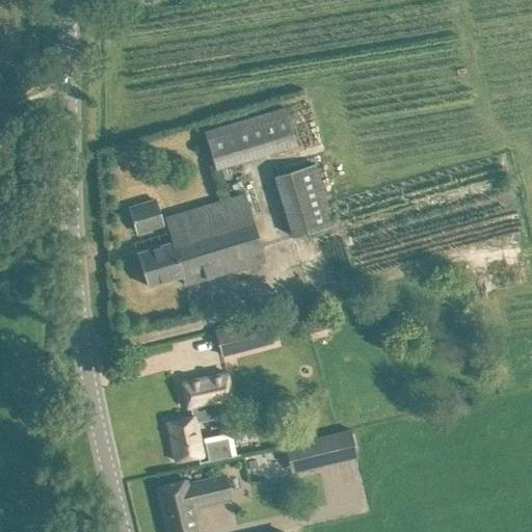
[(209,167),(292,144),(282,105),(197,128),(209,167)]
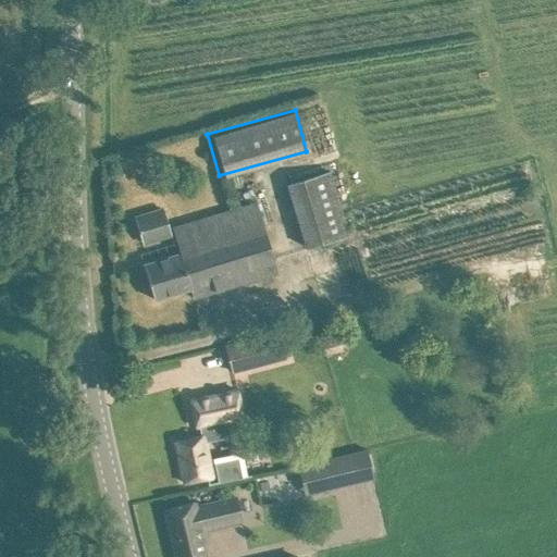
[(349,235),(330,171),(286,184),(305,248),(349,235)]
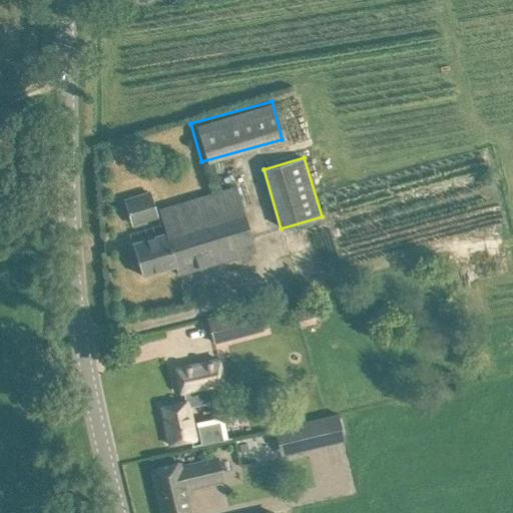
[(236,188),(178,204),(158,210),(165,232),(131,242),(141,276),(174,266),(177,274),(254,250),(236,188)]
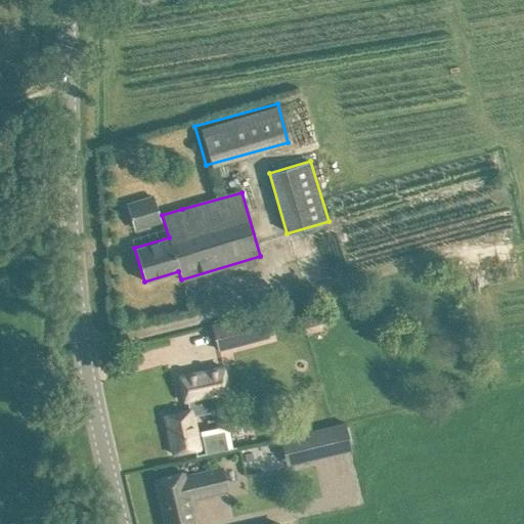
[(159,216),(151,194),(127,203),(133,224),(159,216)]
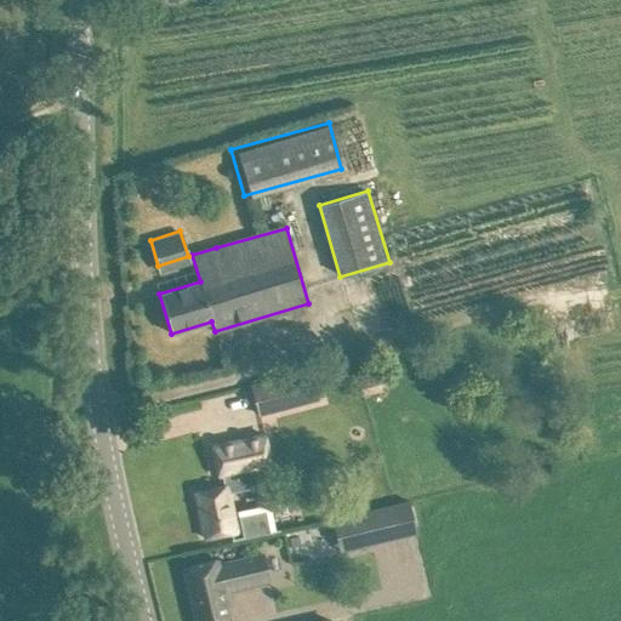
[(311,369),(250,385),(258,416),(319,400),(311,369)]
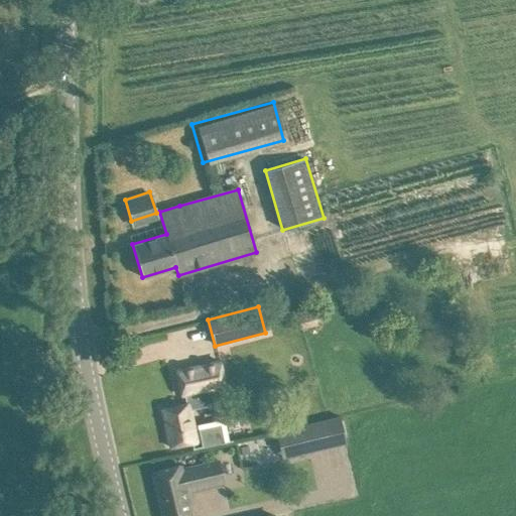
[(162,408),(170,446),(198,441),(190,409),(216,405),(213,390),(227,388),(221,359),(174,368),(181,404),(162,408)]
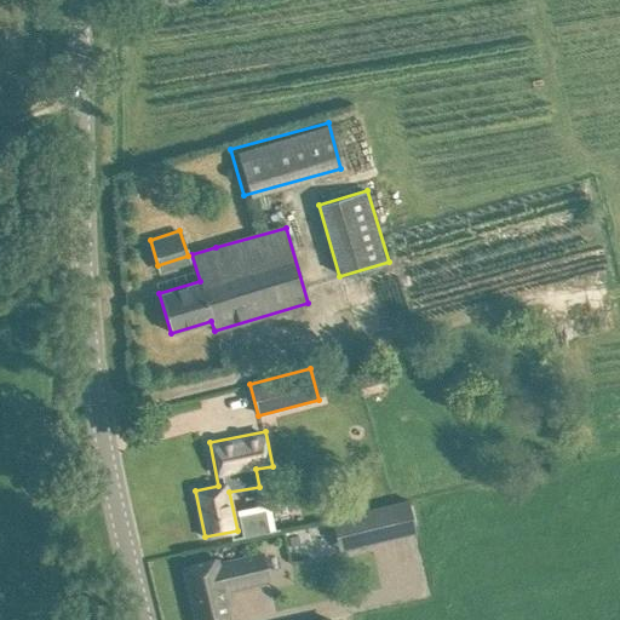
[(408,500),(356,512),(365,545),(415,533),(408,500)]
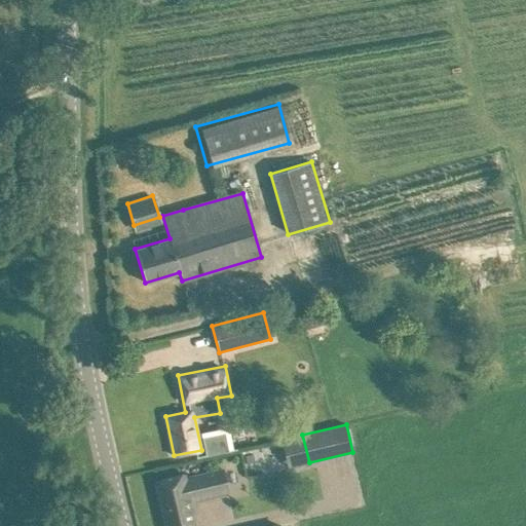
[(183,474),(154,481),(164,525),(195,525),(189,500),(227,491),(222,471),(185,480),(183,474)]
